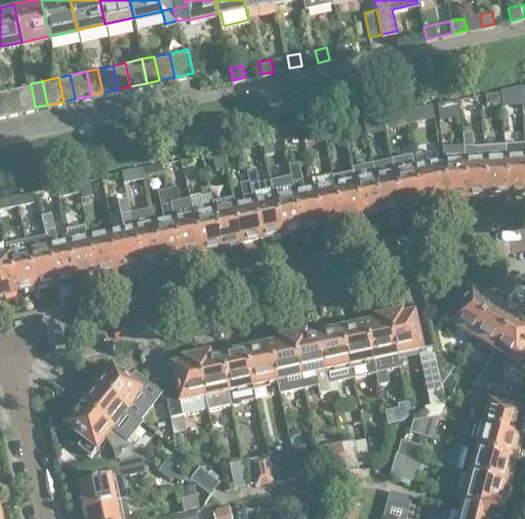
[(521,82),(505,85),(507,95),(519,92),(521,82)]
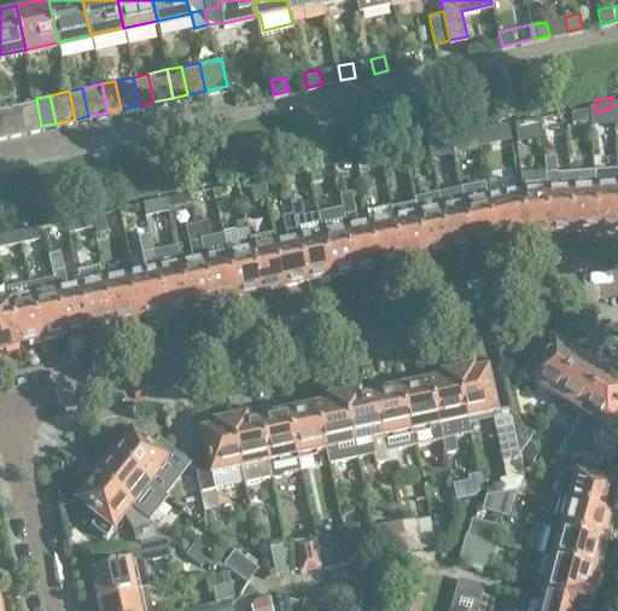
[(36,98),(16,103),(22,131),(41,126),(36,98)]
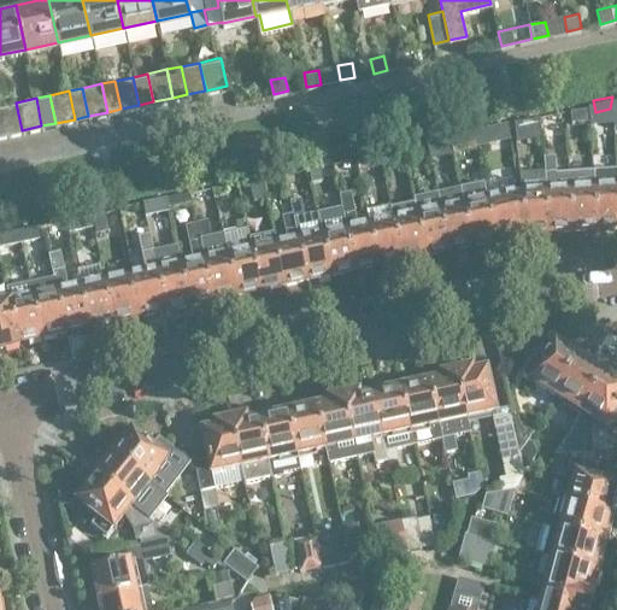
[(16,103),(1,105),(9,133),(22,130),(16,103)]
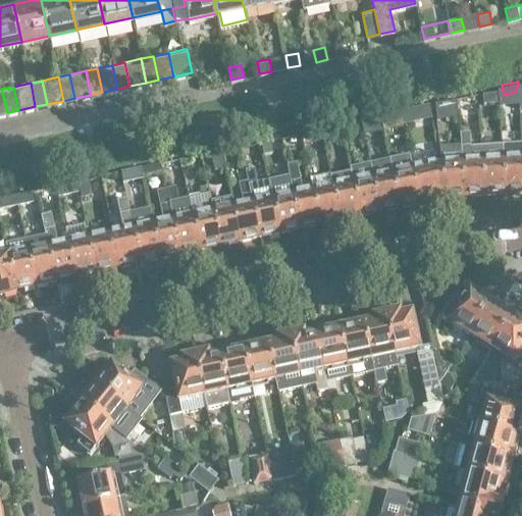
[(498,89),(481,91),(482,101),(499,100),(498,89)]
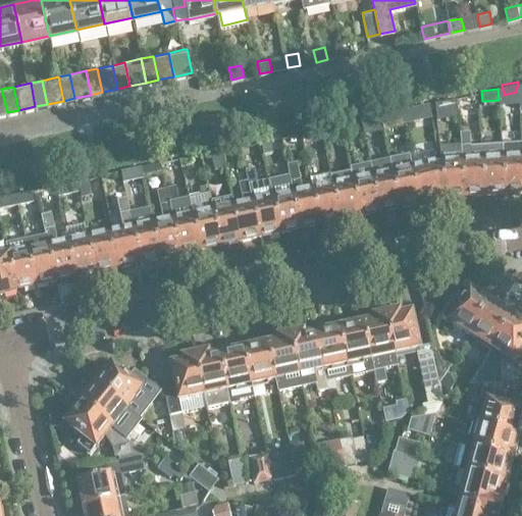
[(457,97),(435,101),(437,117),(458,113),(457,97)]
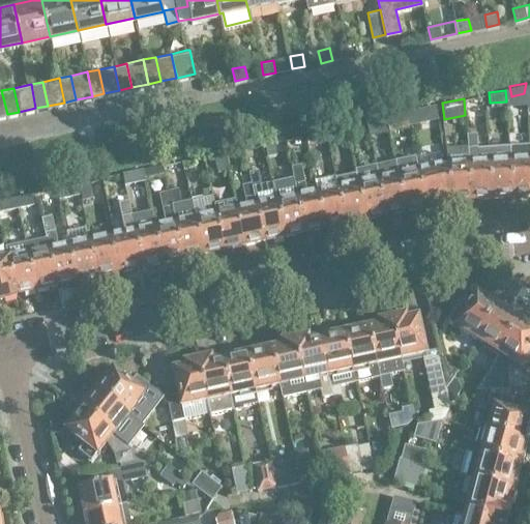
[(432,104),(408,109),(411,122),(424,119),(423,114),(433,112),(432,104)]
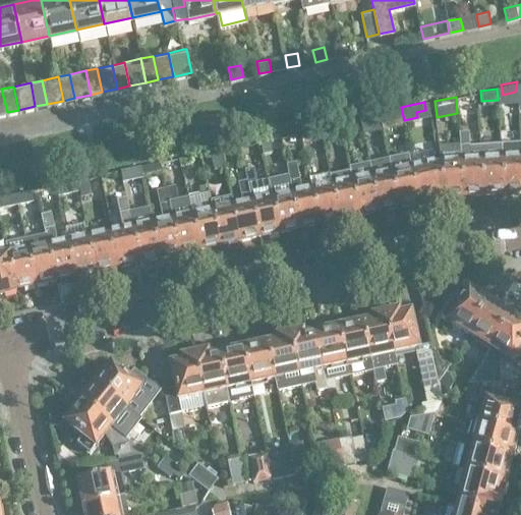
[(393,109),(380,112),(383,126),(396,123),(393,109)]
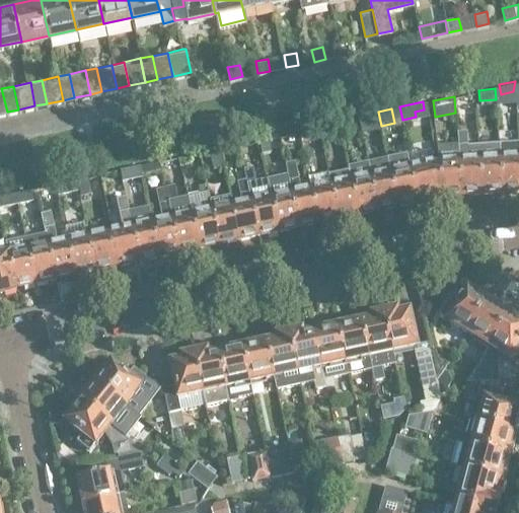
[(349,118),(338,120),(340,132),(351,130),(349,118)]
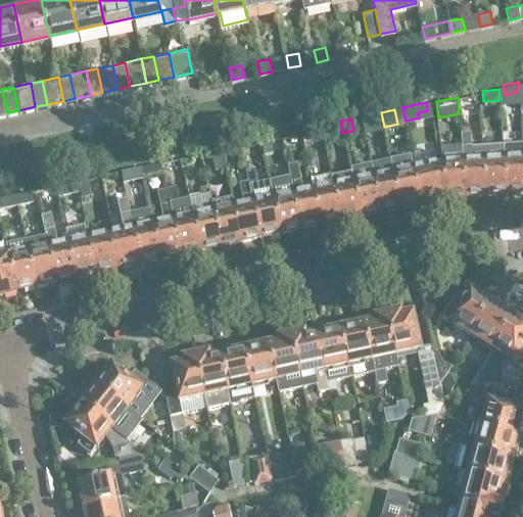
[(330,125),(321,127),(325,141),(334,139),(330,125)]
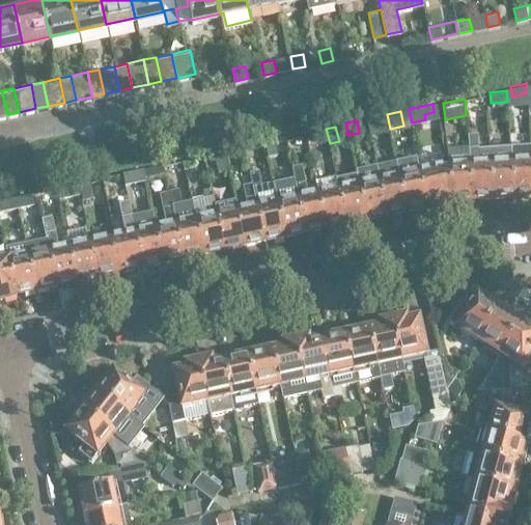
[(314,130),(305,132),(307,142),(316,140),(314,130)]
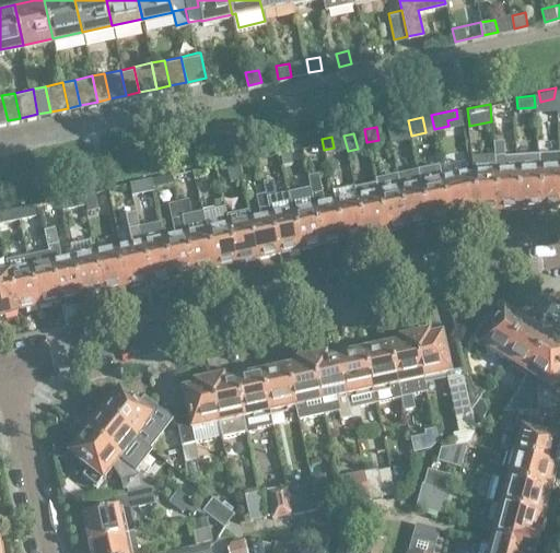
[(504,138),(492,139),(494,173),(496,181),(497,207),(520,204),(516,168),(515,153),(505,154),(504,138)]
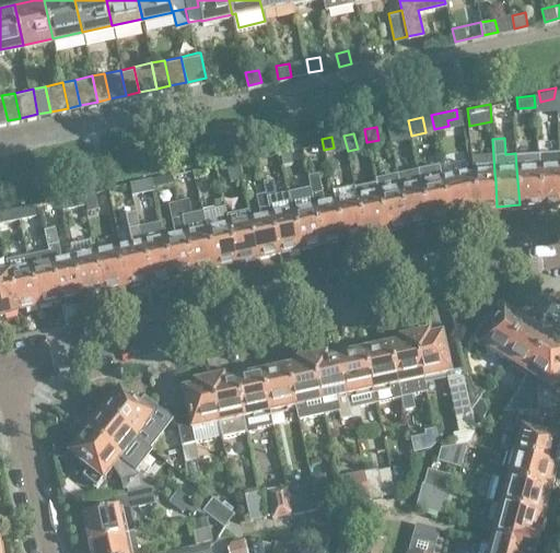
[(290,145),(280,148),(282,162),(293,161),(290,145)]
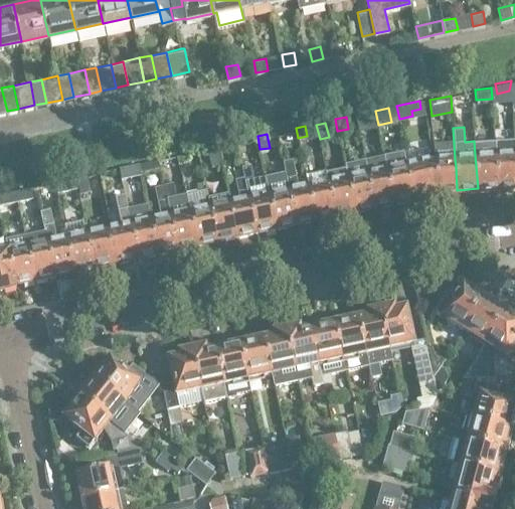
[(514,147),(514,138),(494,139),(495,151),(495,154),(498,187),(514,185),(514,147)]
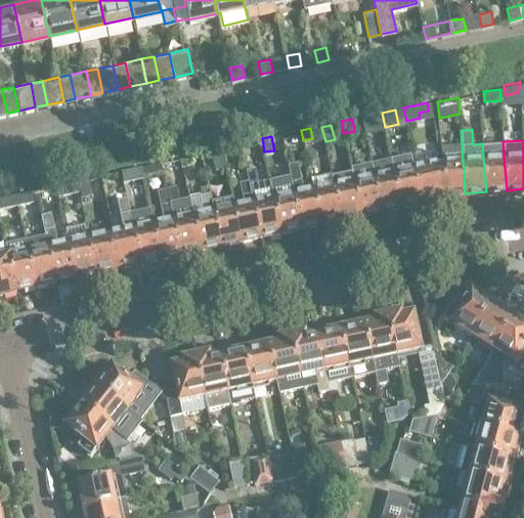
[(503,141),(482,143),(483,158),(486,191),(507,190),(504,157),(504,154),(503,141)]
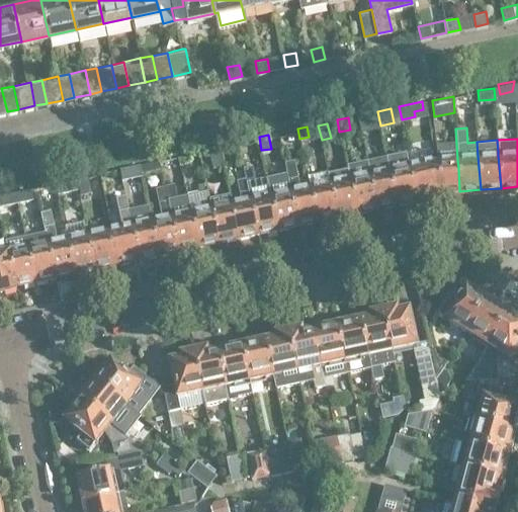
[(437,159),(435,159),(439,193),(441,192),(459,191),(458,168),(457,160),(456,141),(436,143),(438,159),(437,159)]
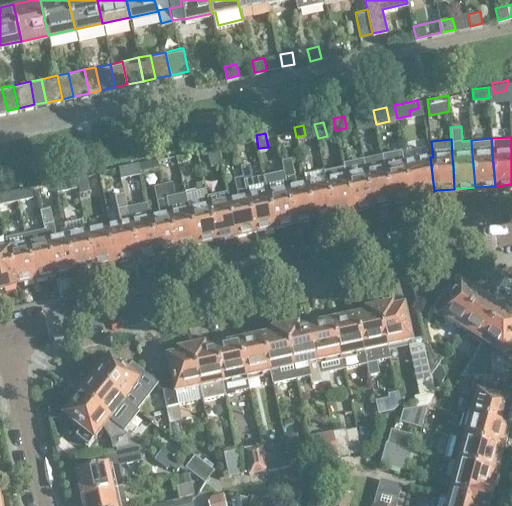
[(401,149),(382,153),(392,199),(411,195),(404,162),(401,149)]
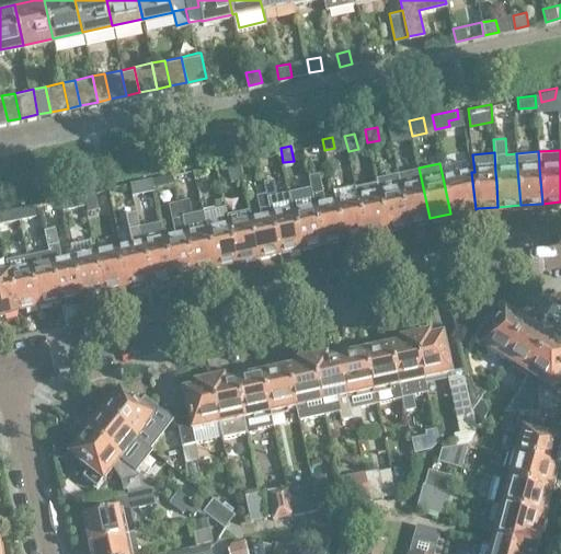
[(419,168),(398,172),(409,222),(430,218),(419,168)]
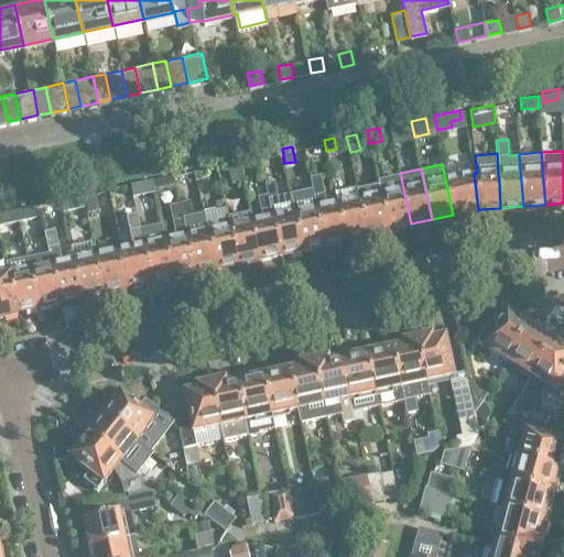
[(322,172),(311,174),(313,184),(312,185),(313,186),(317,207),(325,242),(347,238),(339,201),(328,205),(322,172)]
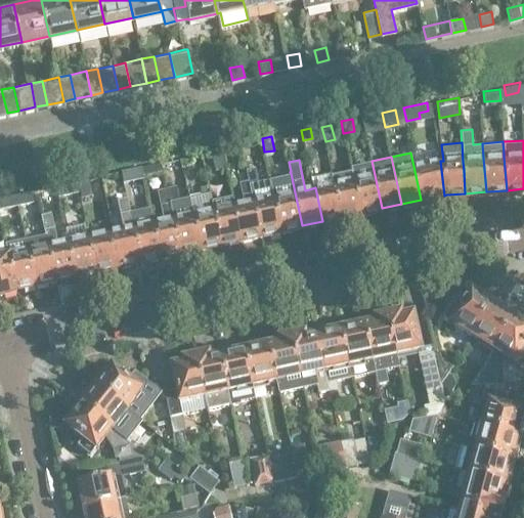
[(372,161),(353,165),(353,169),(355,179),(362,212),(382,208),(372,161)]
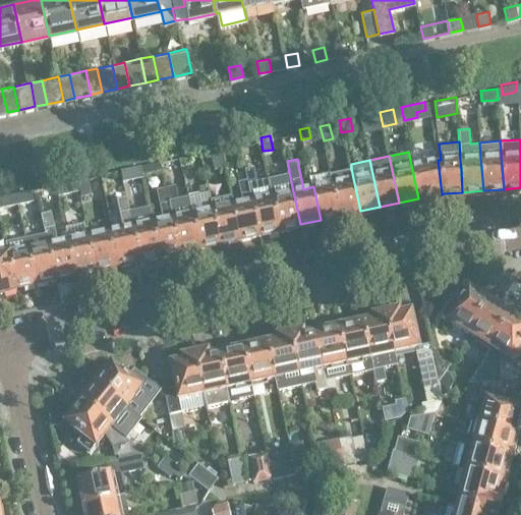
[(427,162),(411,165),(418,198),(425,197),(442,194),(438,160),(427,162)]
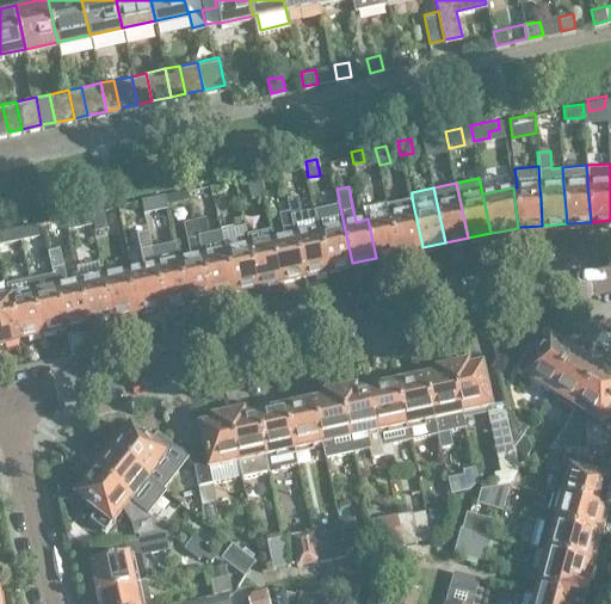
[(162,191),(147,195),(150,209),(167,207),(162,191)]
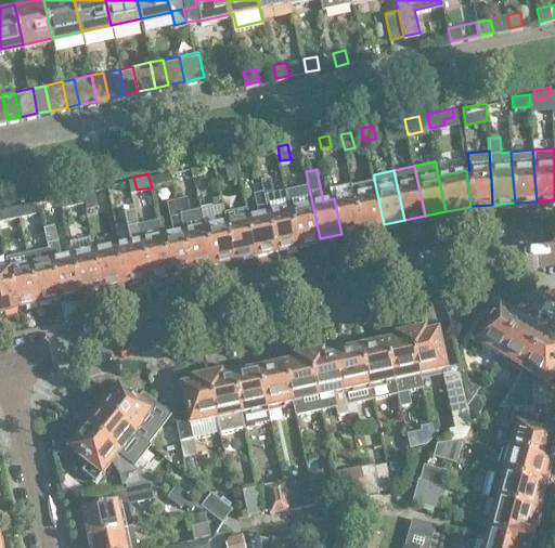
[(270,175),(260,178),(263,188),(269,212),(276,248),(298,243),(291,208),(286,187),(274,191),(270,175)]
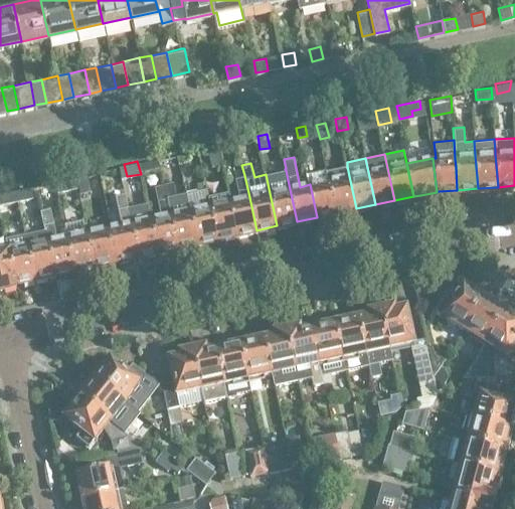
[(347,166),(327,170),(330,180),(337,213),(356,208),(349,176),(347,166)]
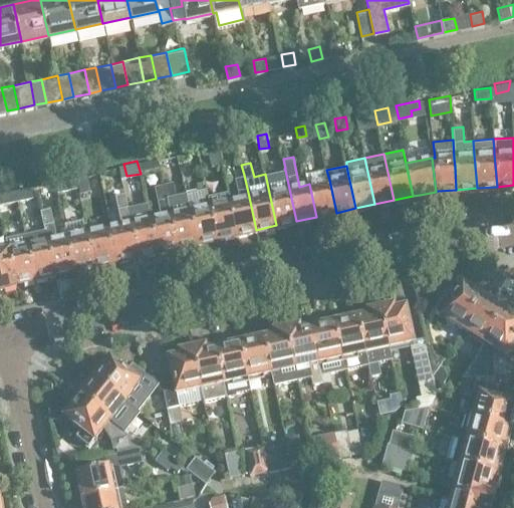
[(324,168),(306,172),(309,184),(316,217),(336,213),(329,180),(326,170),(325,170),(324,168)]
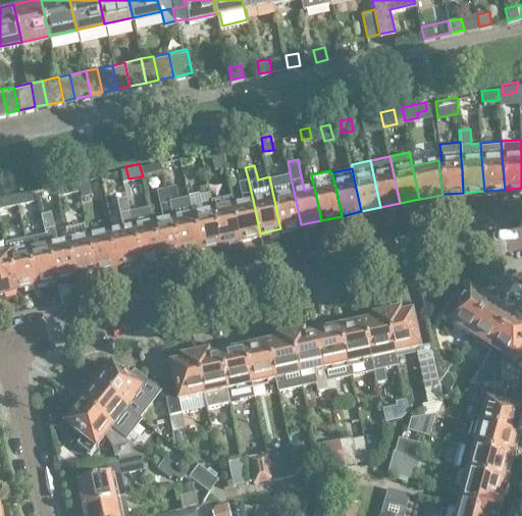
[(290,172),(269,176),(273,196),(280,228),(301,224),(294,192),(290,172)]
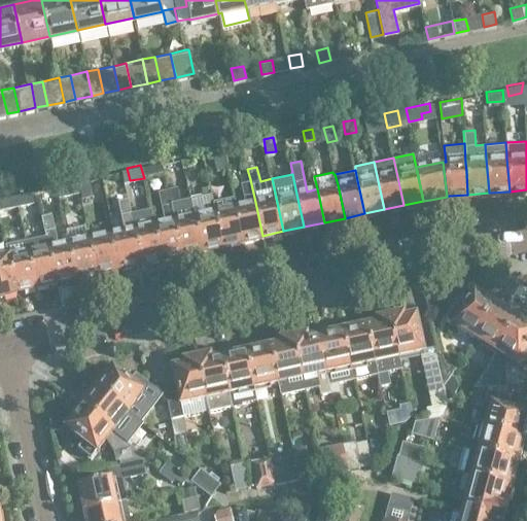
[(247,204),(235,207),(242,240),(262,236),(255,202),(250,179),(242,181),(247,204)]
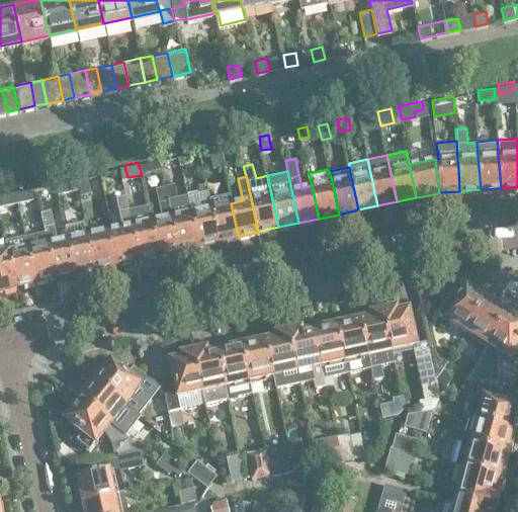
[(59,192),(78,188),(76,178),(57,182),(59,192)]
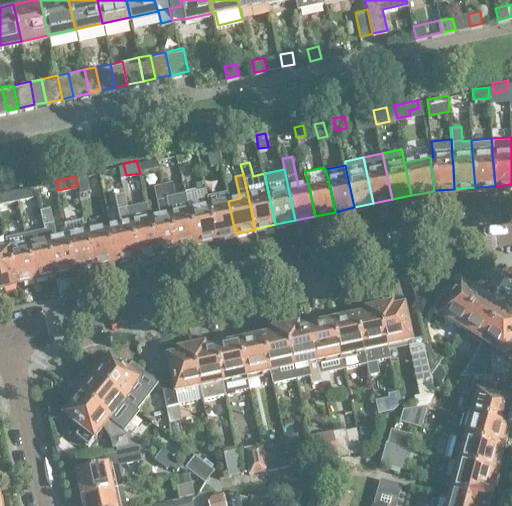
[(171,181),(162,183),(168,214),(175,246),(195,242),(188,209),(184,191),(174,193),(171,181)]
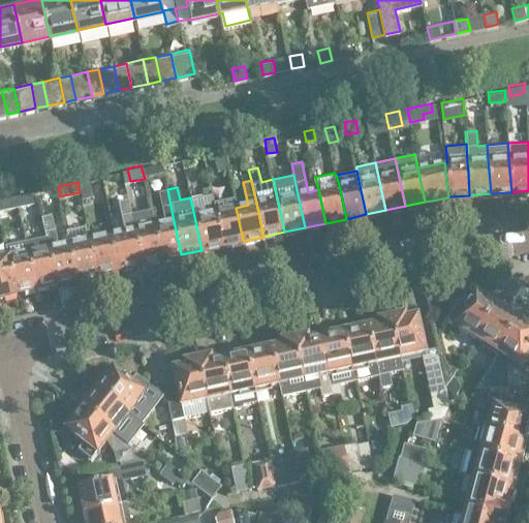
[(164,223),(154,225),(161,258),(181,254),(174,221),(167,189),(158,191),(164,223)]
